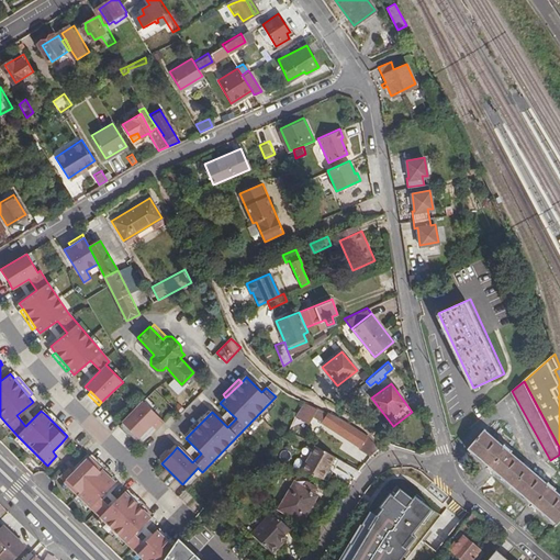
[(306,401),(297,417),(309,424),(313,416),(360,445),(368,435),(347,421),(345,422),(338,417),(338,416),(306,401)]
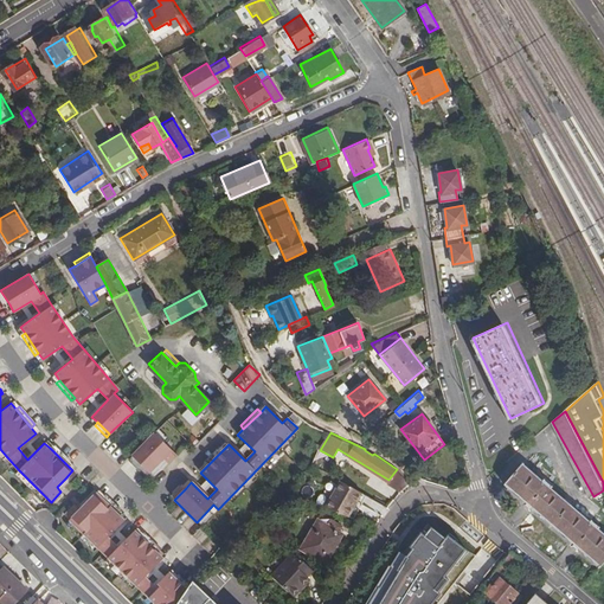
[(151,438),(132,456),(143,467),(149,473),(164,458),(167,463),(177,455),(154,434),(151,438)]
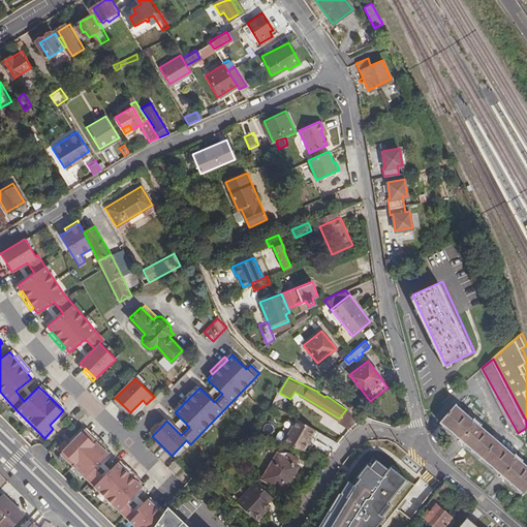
[(47,389),(43,391),(59,406),(61,403),(47,389)]
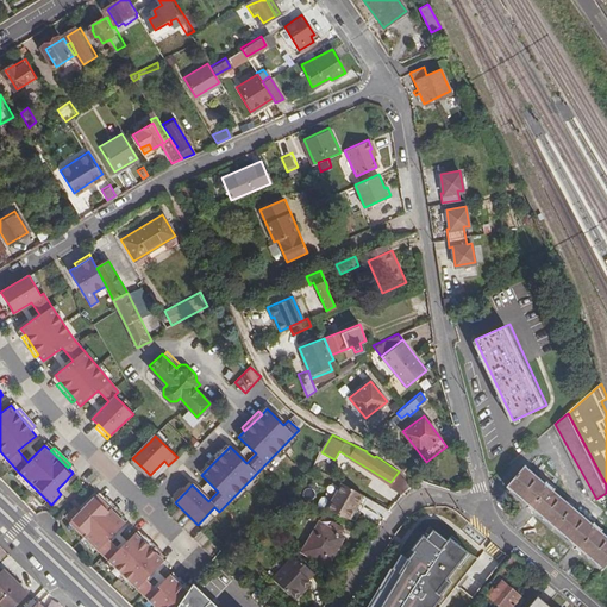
[(220,449),(204,467),(207,469),(224,452),(220,449)]
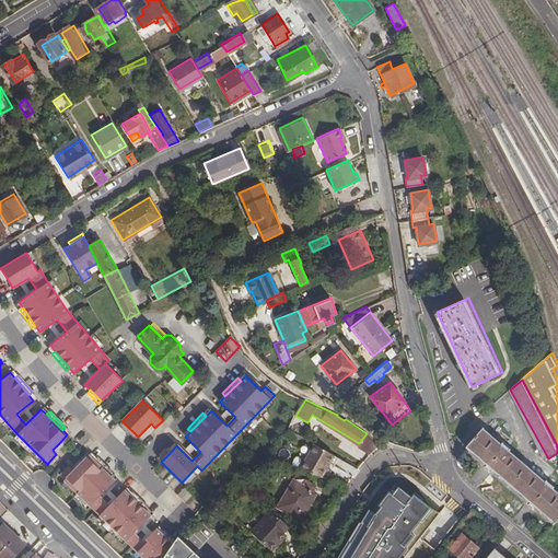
[(121,421),(118,423),(129,434),(132,431),(121,421)]
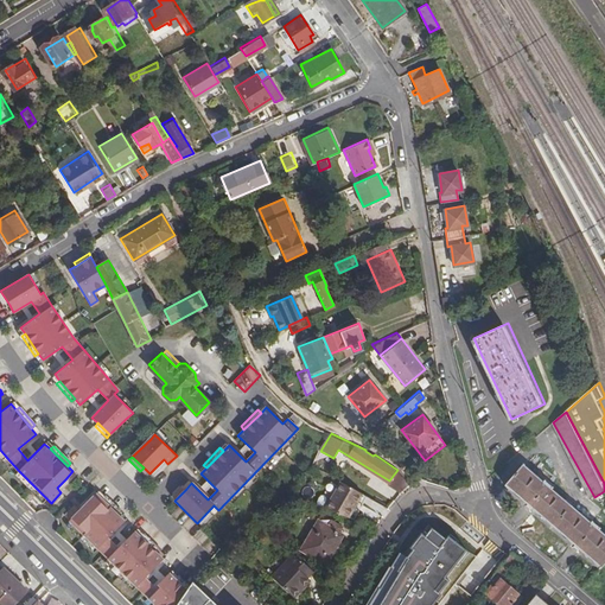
[(505,483),(602,565),(604,561),(604,536),(521,465),(505,483)]
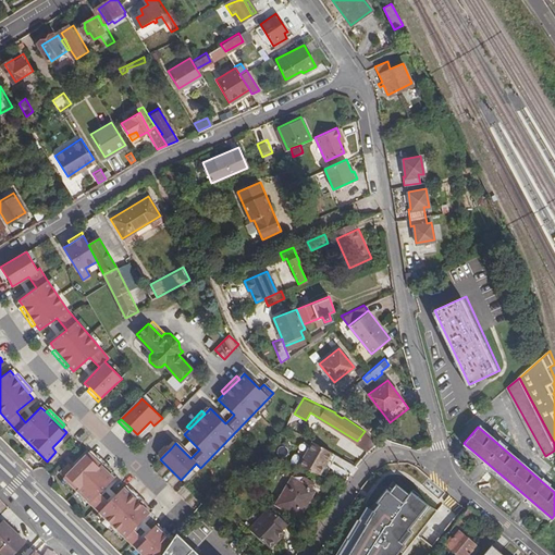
[(365,431),(357,441),(357,443),(368,452),(377,444),(371,438),(365,431)]
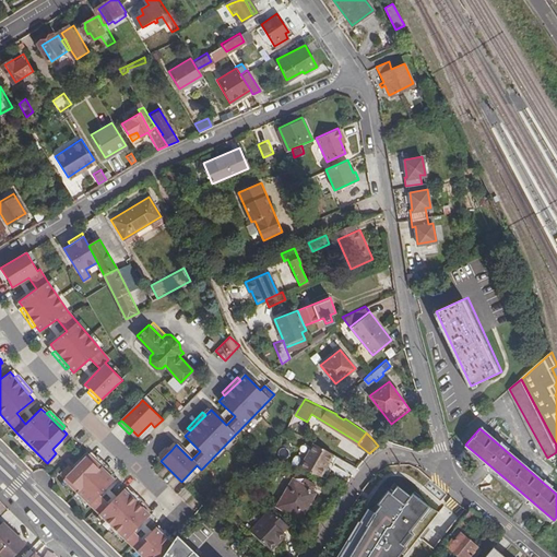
[(60,441),(52,449),(55,452),(62,443),(60,441)]
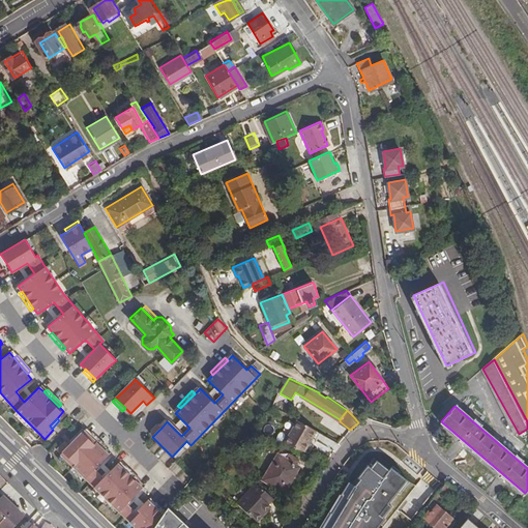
[(298,419),(285,444),(306,451),(318,430),(298,419)]
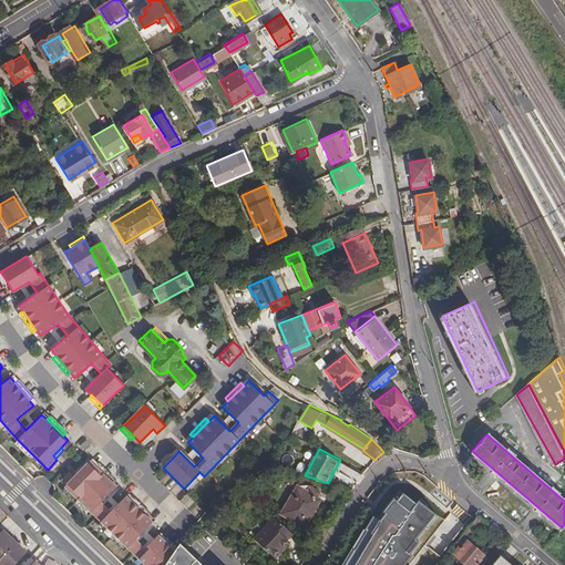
[(171,453),(160,464),(163,468),(174,456),(171,453)]
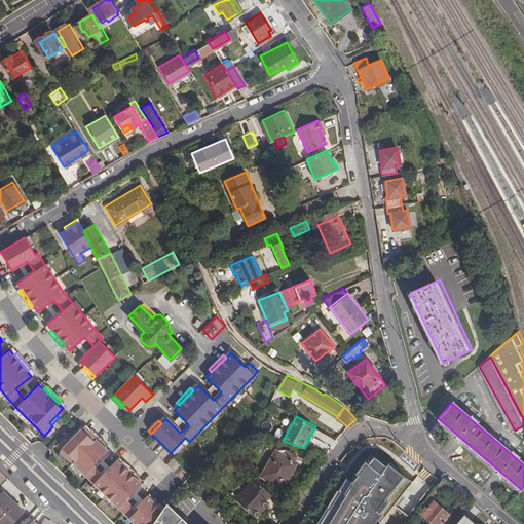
[(65,438),(55,447),(134,523),(152,523),(162,511),(155,507),(150,501),(146,496),(136,507),(138,509),(136,511),(125,500),(141,485),(136,480),(121,465),(116,460),(102,475),(92,465),(107,452),(103,447),(87,432),(82,427),(76,435),(68,442),(66,440),(65,438)]
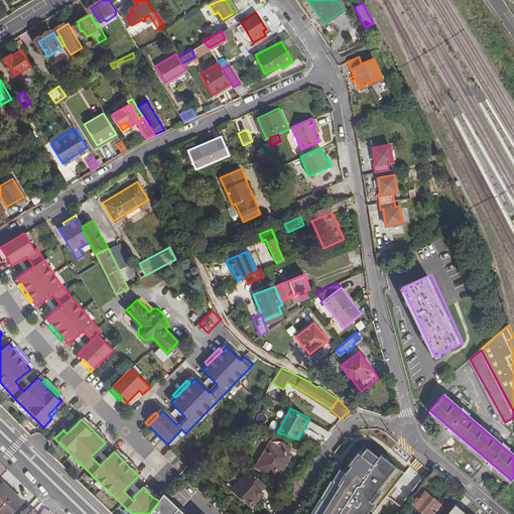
[(88,421),(86,423),(101,438),(103,435),(88,421)]
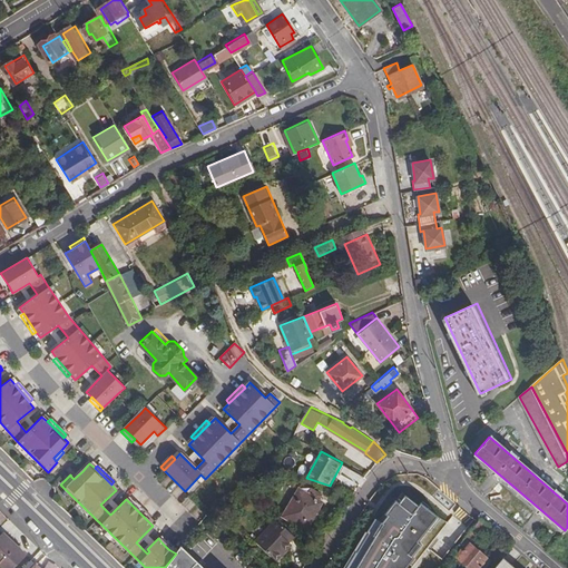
[(82,471),(79,468),(71,477),(74,479),(82,471)]
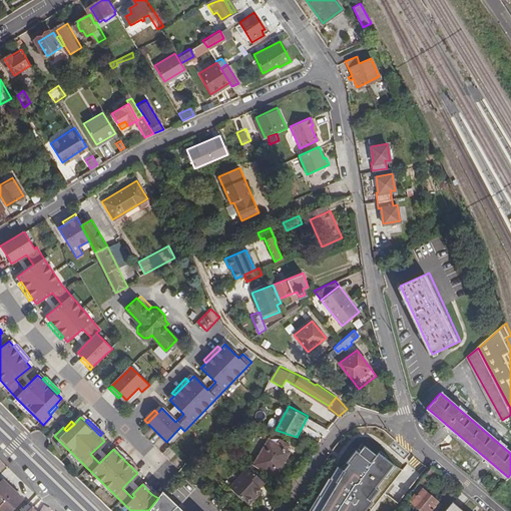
[(282,438),(279,443),(288,450),(292,445),(282,438)]
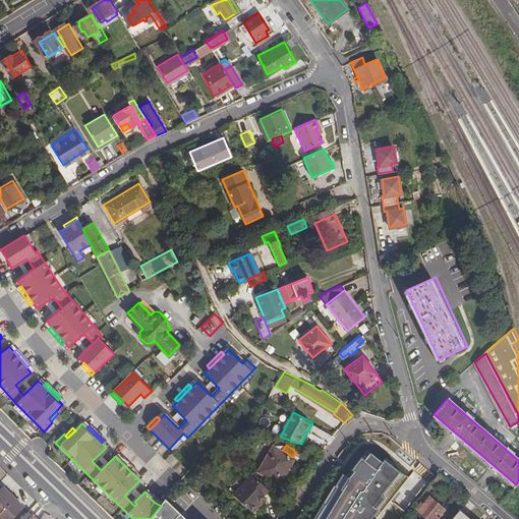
[(275,446),(258,471),(279,484),(295,458),(292,457),(283,450),(275,446)]
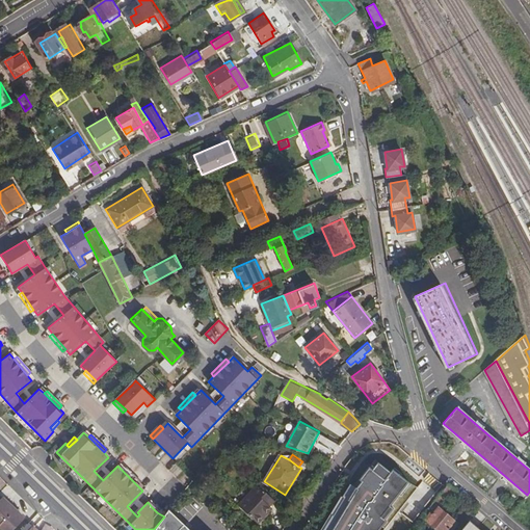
[(377,529),(387,520),(385,519),(394,507),(390,504),(400,492),(408,480),(392,468),(390,471),(377,460),(371,469),(369,466),(359,479),(361,480),(354,488),(350,483),(343,496),(341,495),(330,512),(333,512),(322,529),(377,529)]
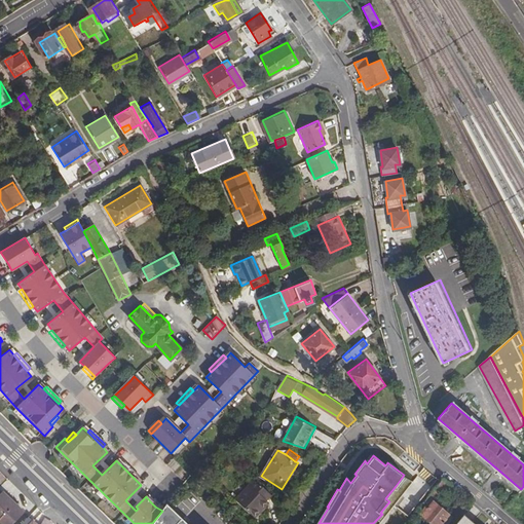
[(123,462),(121,465),(136,480),(139,477),(123,462)]
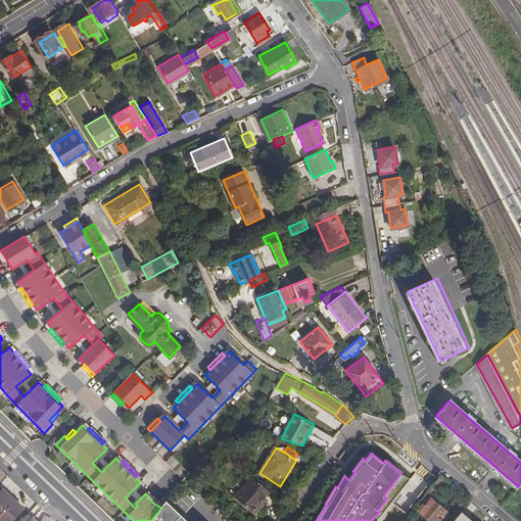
[(235,494),(254,513),(265,502),(262,500),(266,495),(271,490),(254,475),(235,494)]
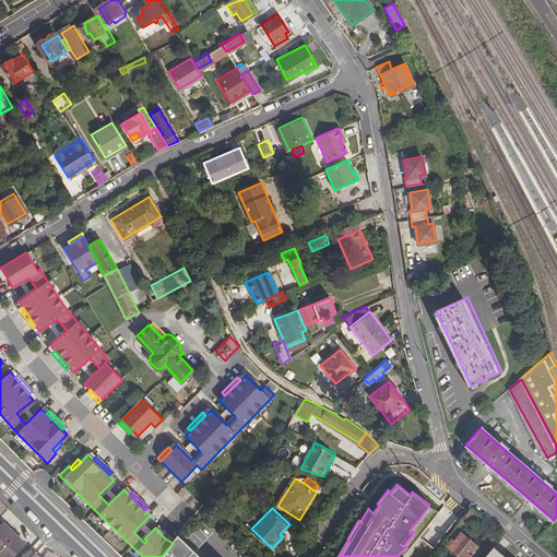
[(472,508),(443,542),(447,545),(461,556),(470,556),(472,555),(474,556),(475,556),(482,549),(459,531),(465,523),(471,528),(481,516),(472,508)]
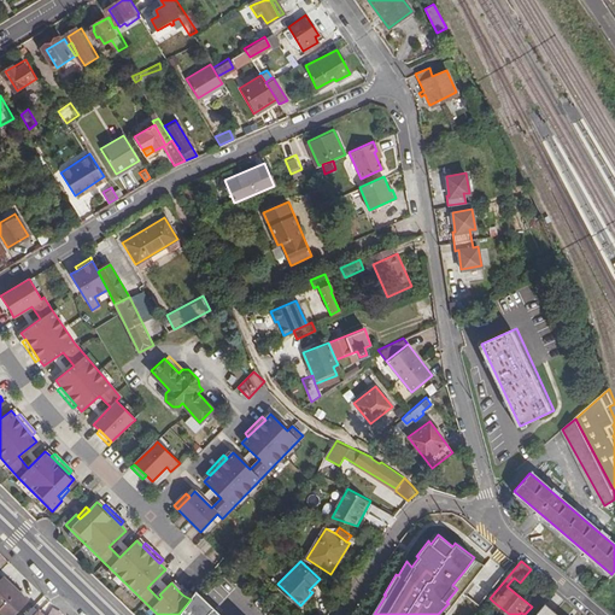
[(0,604),(1,607),(0,607),(0,610),(4,614),(12,614),(29,599),(5,575),(0,580),(0,604)]
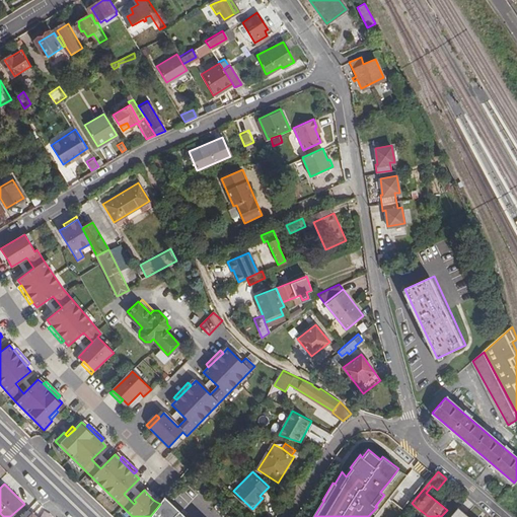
[(151,492),(148,495),(153,500),(160,504),(162,501),(151,492)]
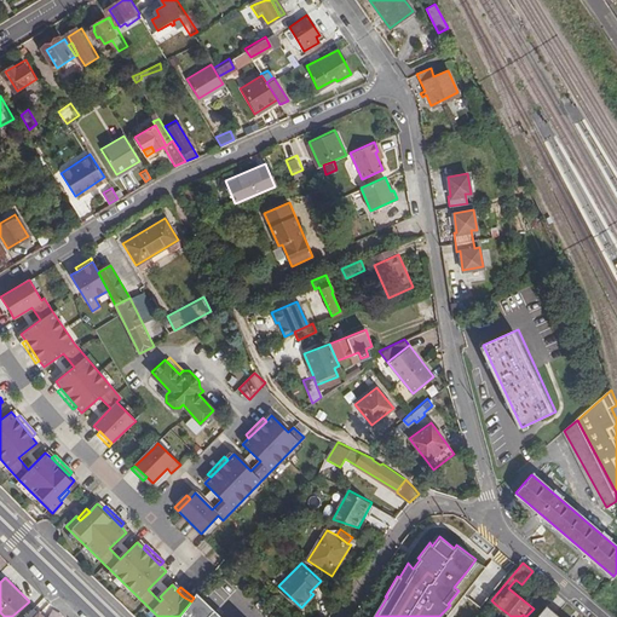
[(191,601),(179,616),(226,616),(201,587),(194,598),(191,601)]
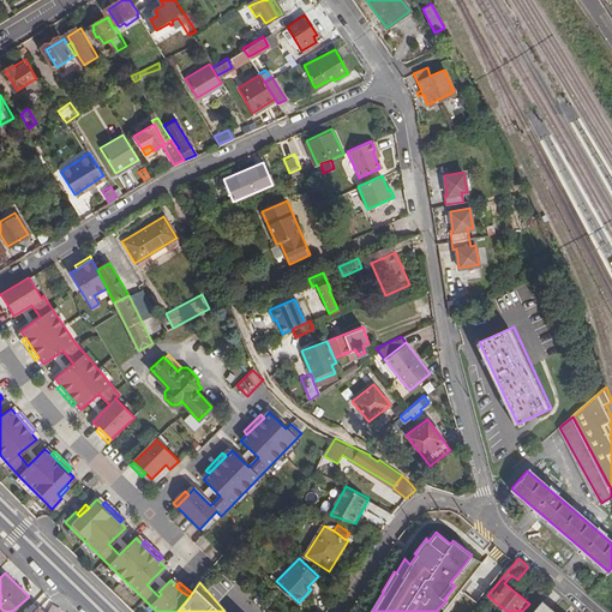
[(341,597),(331,588),(324,595),(335,605),(341,597)]
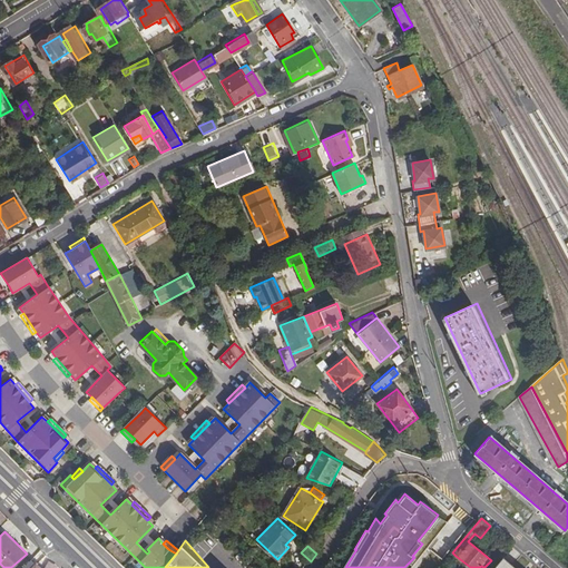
[(452,552),(446,559),(450,564),(456,556),(452,552)]
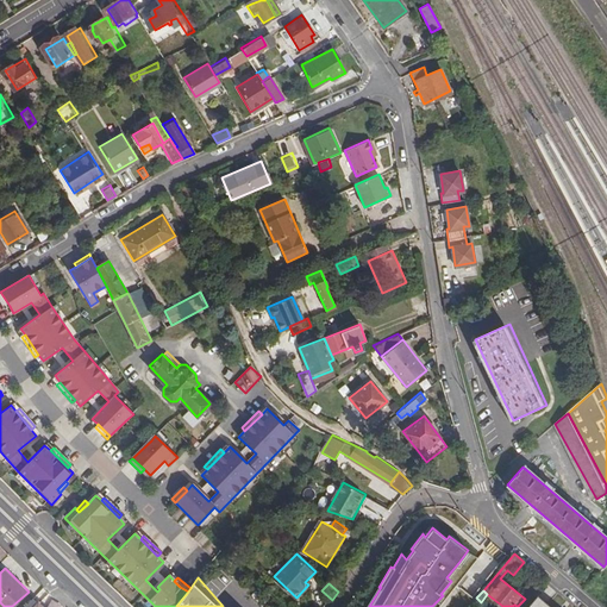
[(527,606),(552,606),(544,600),(538,595),(527,606)]
